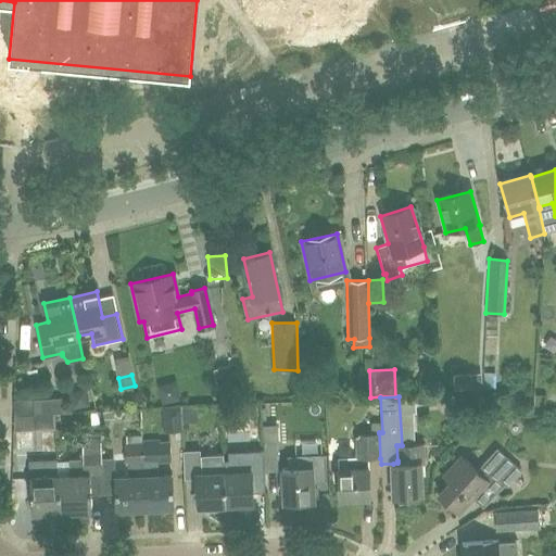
[(63,397),(33,400),(34,414),(54,413),(64,413),(63,397)]
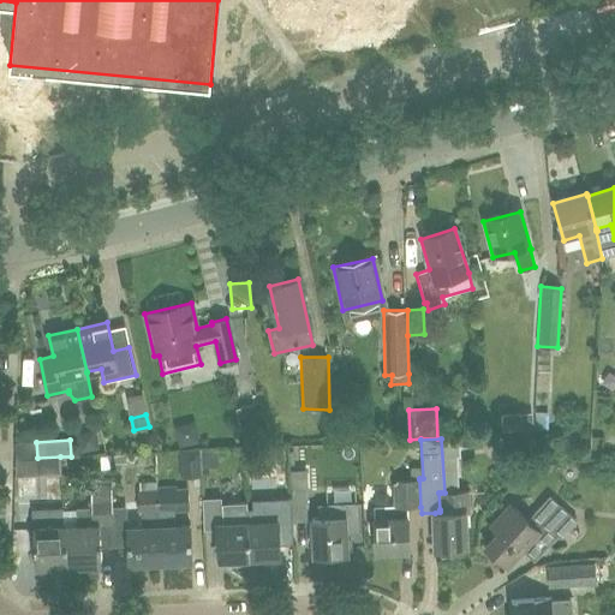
[(183,477),(201,477),(199,451),(181,452),(183,477)]
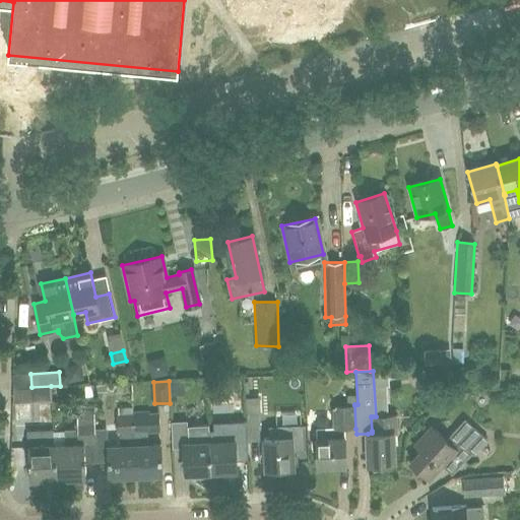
[(51,386),(31,387),(31,402),(52,401),(51,386)]
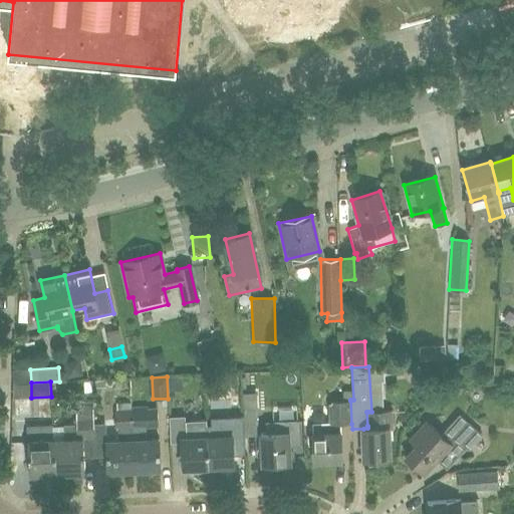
[(351,424),(350,401),(328,402),(329,423),(311,424),(312,434),(313,434),(314,462),(343,460),(341,425),(351,424)]
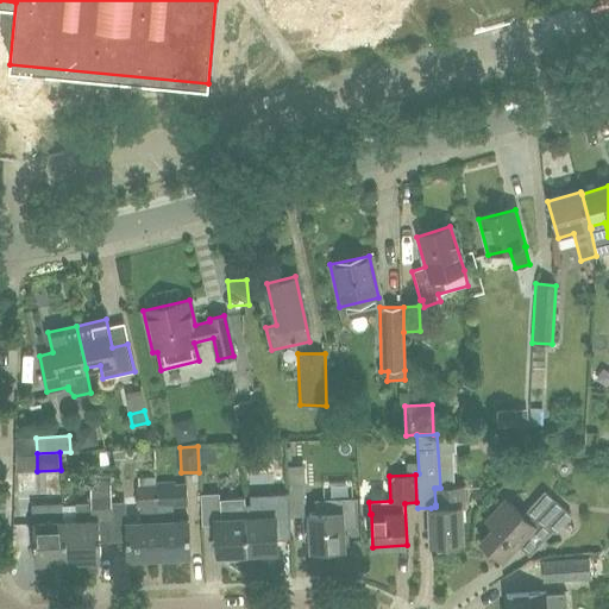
[(126,522),(127,540),(129,559),(158,557),(156,521),(156,508),(155,484),(155,477),(139,477),(139,485),(138,487),(139,521),(126,522)]
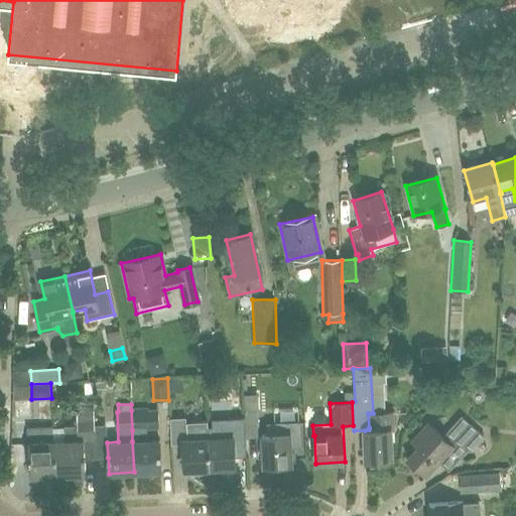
[(53,439),(52,439),(53,475),(72,475),(72,480),(84,479),(83,474),(84,474),(84,459),(83,440),(94,440),(94,425),(93,405),(76,406),(77,425),(52,426),(53,439)]
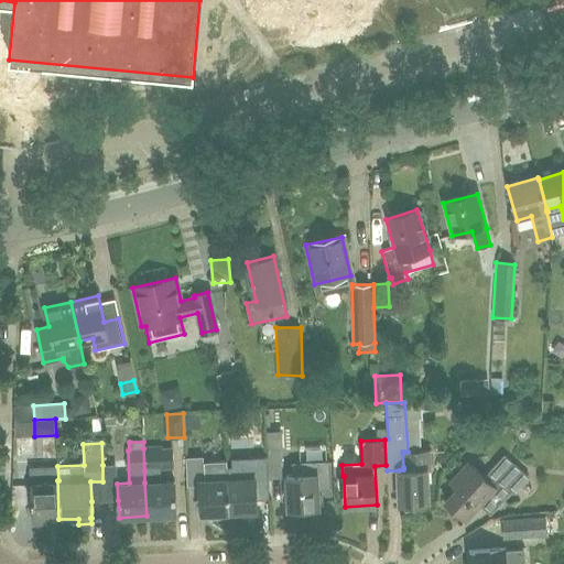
[(161,448),(143,448),(144,470),(162,470),(161,469),(161,448)]
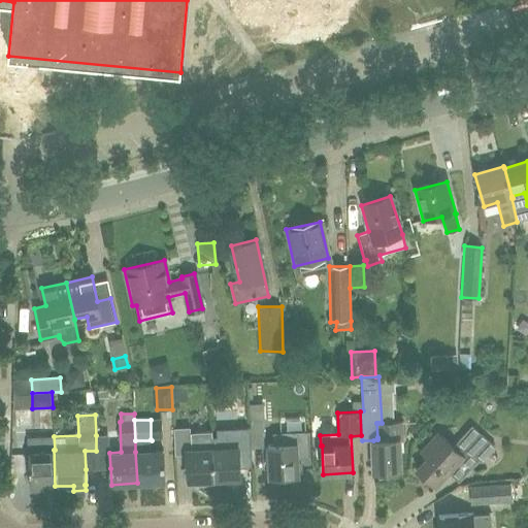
[(263,422),(251,422),(251,426),(252,447),(252,448),(265,448),(263,422)]
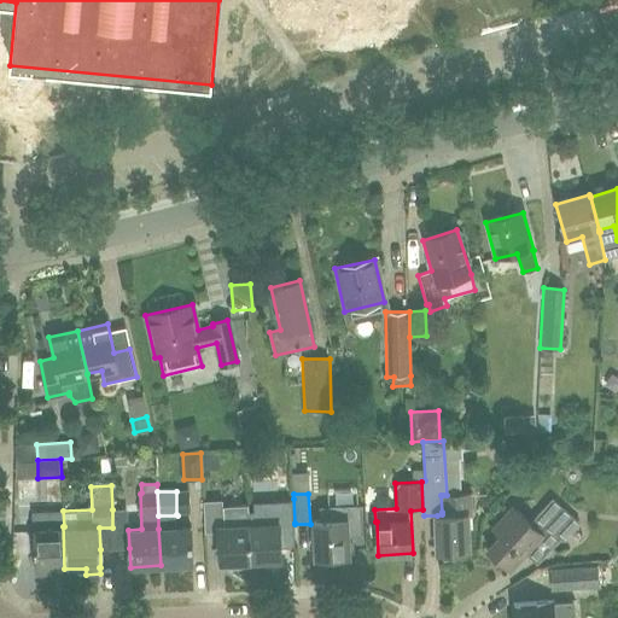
[(470,552),(467,514),(473,514),(472,494),(447,495),(443,495),(441,495),(442,512),(442,514),(437,516),(438,553),(442,553),(442,557),(445,559),(458,559),(461,555),(461,552),(470,552)]
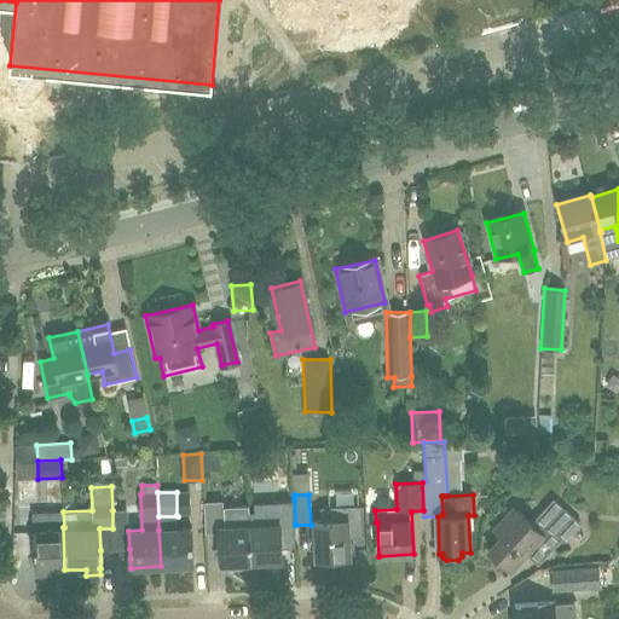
[(254,512),(248,512),(252,562),(282,560),(281,548),(281,533),(295,532),(293,502),(254,503),(254,512)]
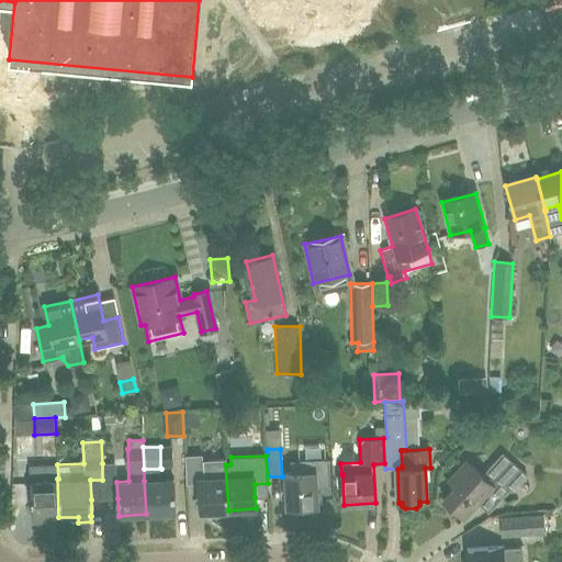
[(291,473),(285,473),(288,507),(318,505),(317,492),(317,489),(329,489),(328,459),(290,461),(291,473)]
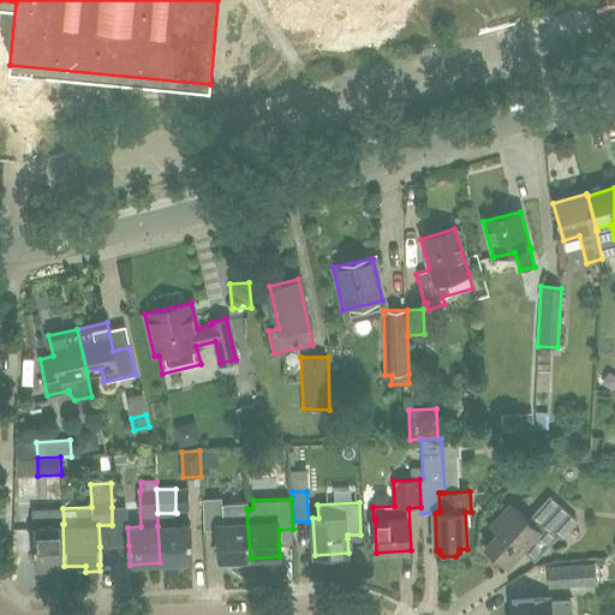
[(225,523),(218,524),(219,541),(220,560),(225,560),(225,562),(228,565),(240,565),(243,561),(243,559),(250,559),(246,508),(246,507),(246,503),(228,505),(228,509),(224,509),(225,523)]
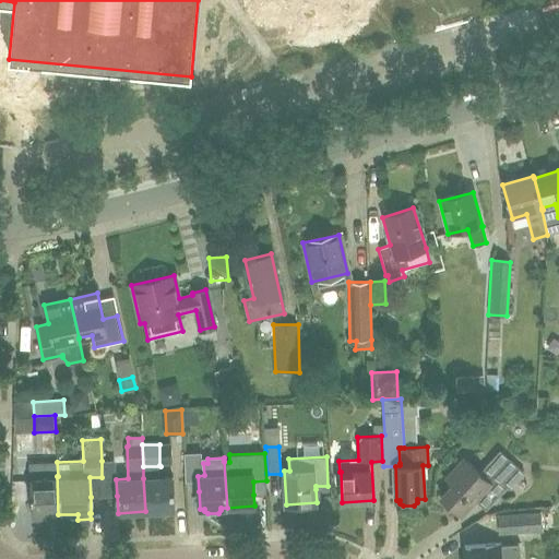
[(503,468),(492,459),(480,473),(465,459),(448,479),(454,485),(442,498),(462,515),(489,486),(501,496),(523,471),(511,460),(503,468)]
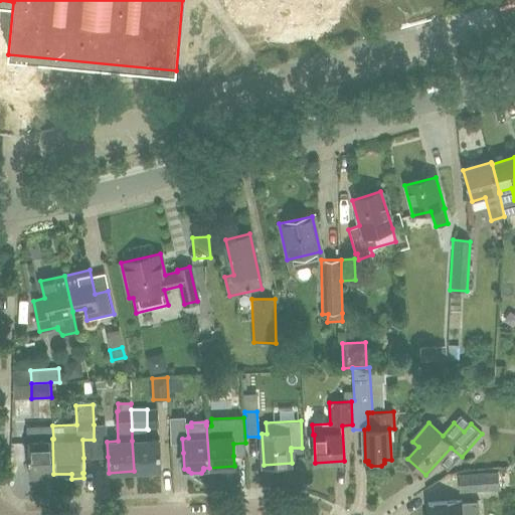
[(52,425),(26,426),(28,476),(53,474),(52,439),(53,439),(52,425)]
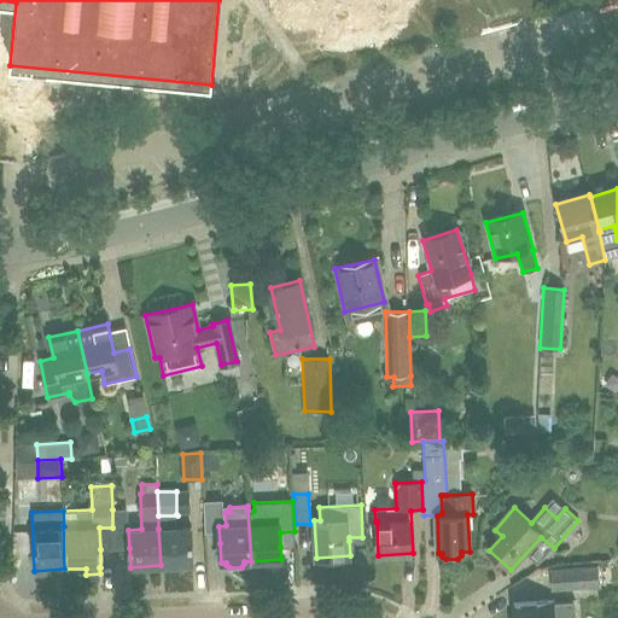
[(178,516),(158,516),(158,529),(161,565),(192,564),(191,528),(178,528),(178,516)]
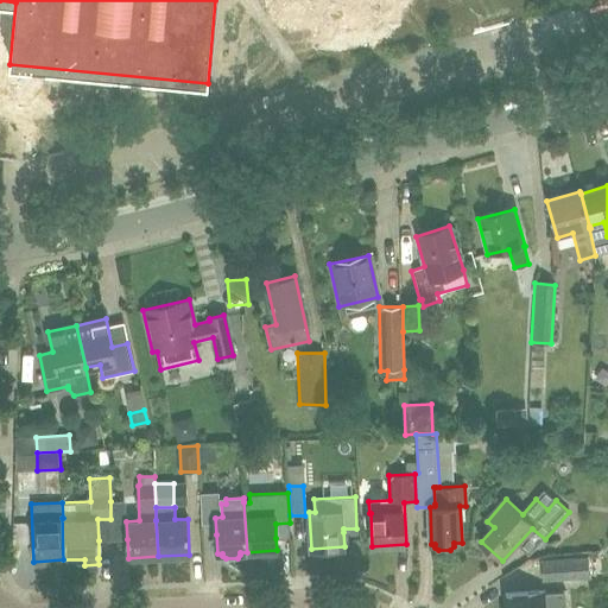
[(587,558),(542,562),(543,581),(588,577),(587,558)]
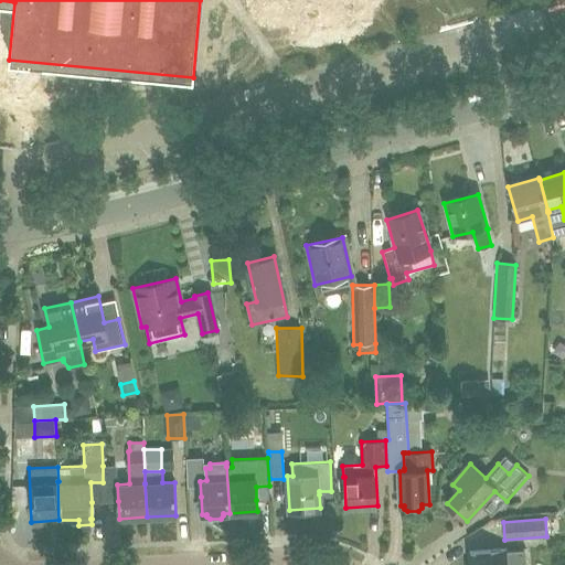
[(469,564),(524,564),(523,552),(507,553),(507,550),(469,552),(469,564)]
